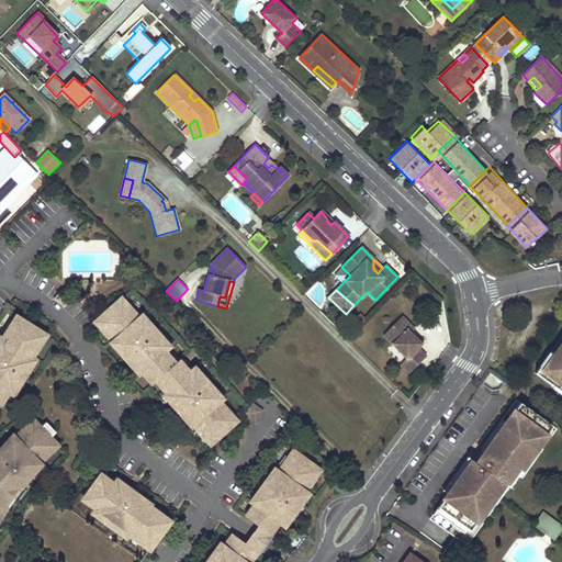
[(70,298),(62,291),(55,299),(64,306),(70,298)]
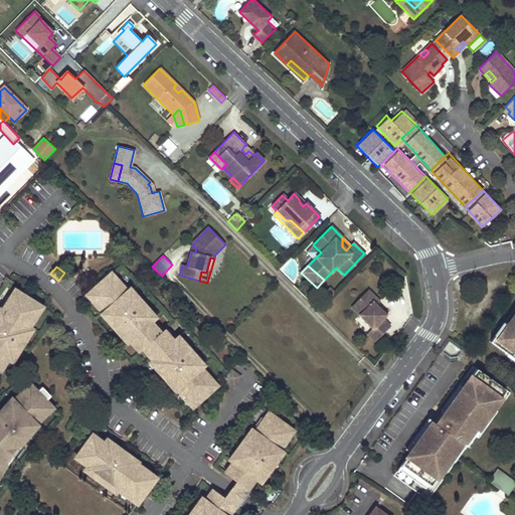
[(186,400),(192,407),(216,384),(210,378),(208,379),(202,372),(204,370),(197,362),(199,359),(195,354),(193,355),(185,346),(186,345),(182,340),(179,343),(175,338),(173,340),(163,329),(161,331),(151,321),(153,319),(149,314),(152,311),(147,307),(146,308),(138,299),(139,297),(134,292),(132,295),(124,286),(122,288),(115,281),(117,279),(111,272),(87,295),(93,301),(95,300),(101,307),(99,308),(104,313),(105,312),(109,316),(106,318),(110,324),(111,323),(119,332),(118,332),(122,338),(126,335),(129,339),(128,340),(133,345),(136,342),(142,349),(145,346),(151,352),(148,355),(152,360),(153,359),(156,363),(153,366),(158,371),(159,370),(167,379),(166,380),(171,385),(174,382),(177,386),(175,388),(180,393),(182,391),(188,398),(186,400)]
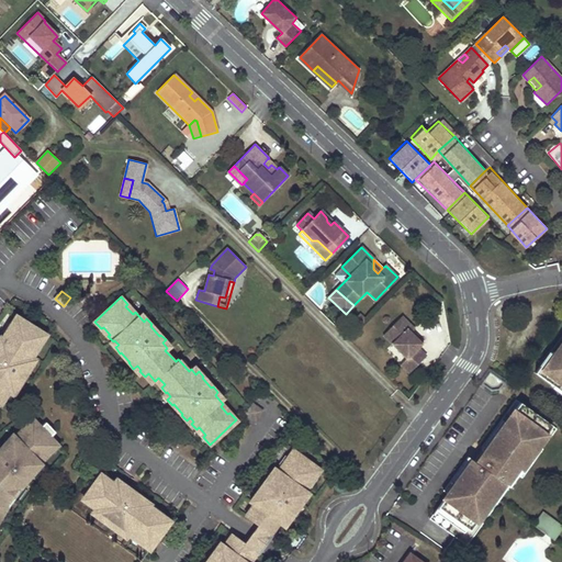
[(41,344),(46,335),(15,315),(10,324),(12,326),(8,334),(6,333),(1,339),(3,340),(0,346),(0,345),(0,396),(1,394),(6,397),(9,392),(10,393),(14,388),(17,390),(21,383),(20,382),(26,371),(27,372),(32,366),(29,363),(36,352),(33,350),(38,343),(41,344)]
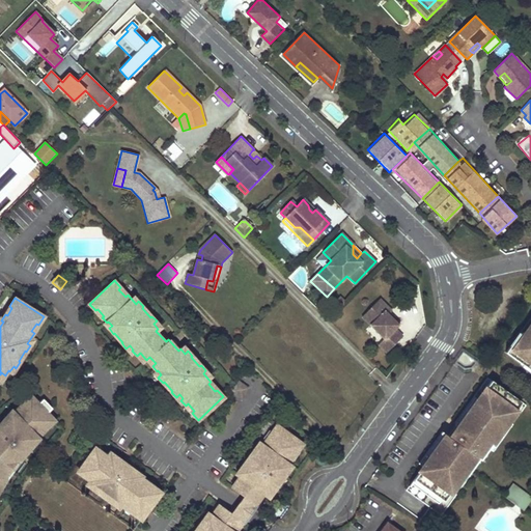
[(391,311),(379,299),(362,316),(384,338),(379,344),(386,353),(402,336),(394,329),(399,324),(389,313),(391,311)]
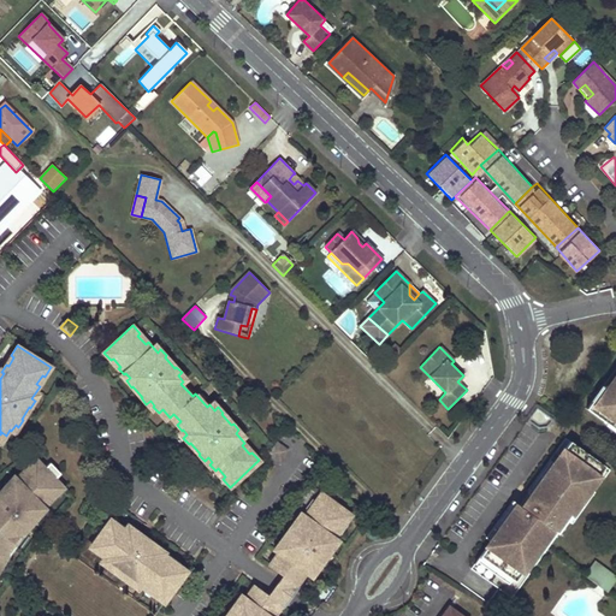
[(615,379),(614,378),(609,385),(600,396),(597,394),(586,408),(608,424),(610,419),(615,422),(615,379)]
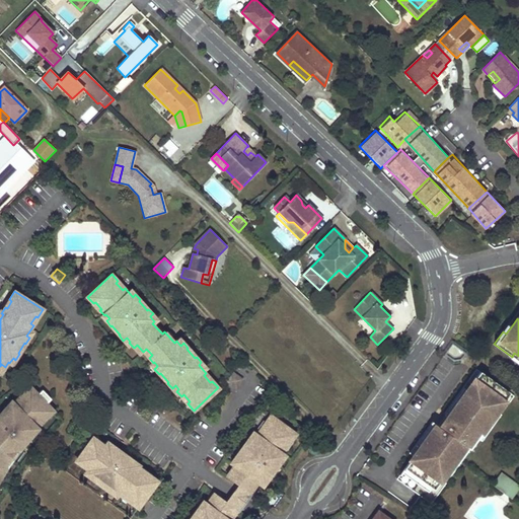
[(503,331),(506,334),(513,324),(507,325),(503,331)]
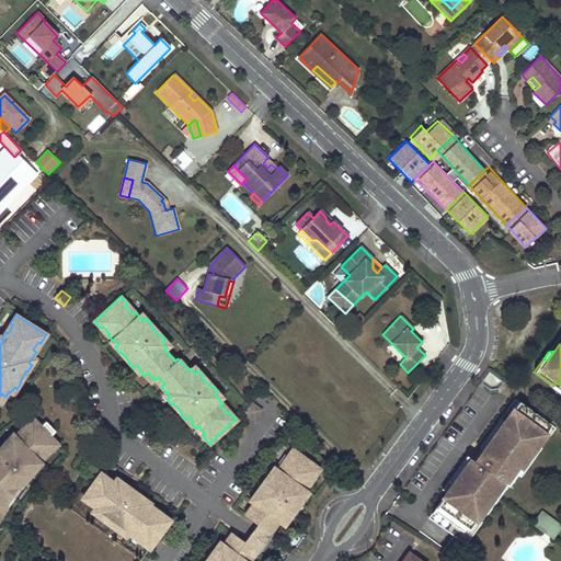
[(480,384),(490,390),(499,389),(503,381),(489,371),(480,384)]
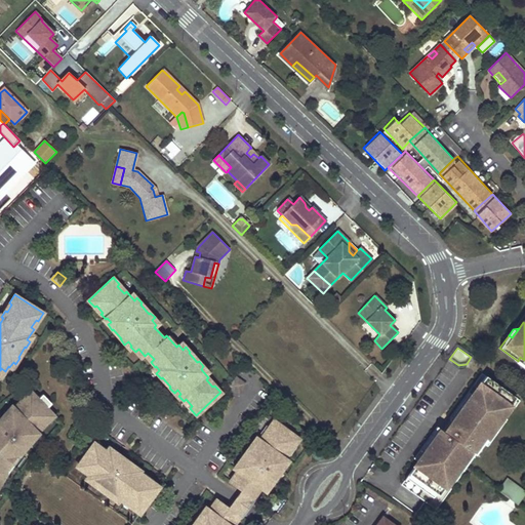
[(452,422),(445,433),(441,430),(426,450),(409,474),(423,484),(439,495),(470,451),(475,454),(483,443),(493,429),(507,410),(502,407),(512,395),(485,375),(462,407),(452,422)]
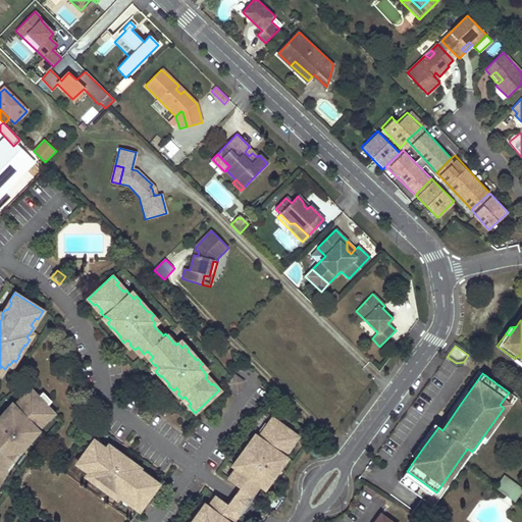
[(243,381),(235,375),(229,383),(238,388),(243,381)]
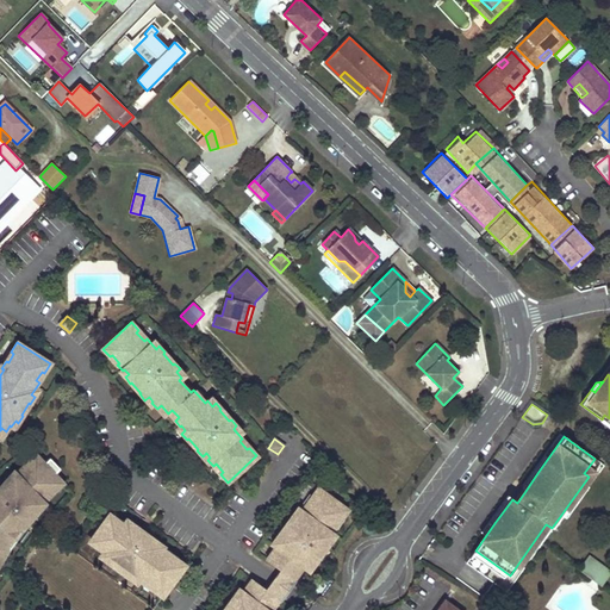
[(0,556),(2,553),(5,553),(8,546),(4,543),(16,528),(19,531),(25,526),(24,524),(33,514),(35,515),(41,508),(36,505),(39,502),(42,503),(55,491),(53,489),(61,481),(54,474),(60,470),(50,459),(44,464),(38,458),(30,465),(27,462),(14,474),(17,477),(11,483),(7,479),(1,486),(2,486),(0,489),(0,556)]
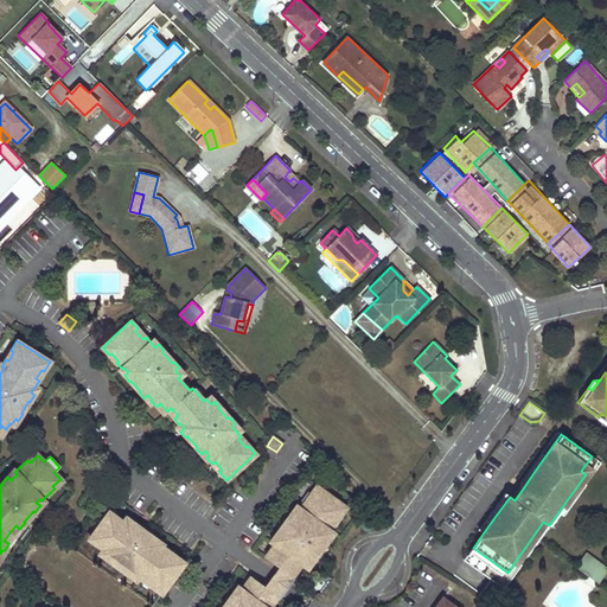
[(595,460),(592,457),(581,471),(586,474),(595,460)]
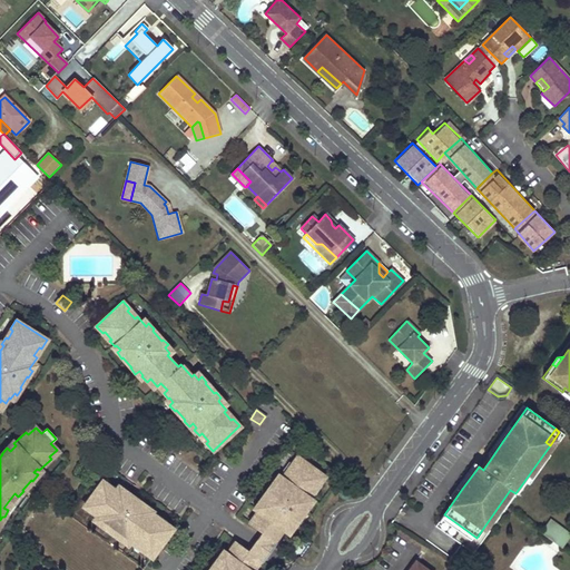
[(502,442),(498,439),(488,453),(489,457),(491,459),(502,442)]
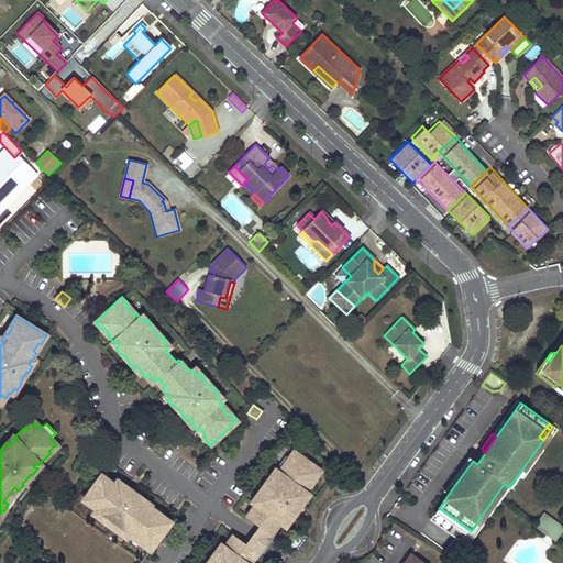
[(321,471),(294,451),(287,459),(289,460),(283,467),(280,466),(276,472),(277,473),(274,478),(271,475),(266,481),(268,482),(261,493),(258,492),(255,496),(258,499),(251,509),(254,512),(249,519),(257,526),(271,536),(280,522),(282,523),(285,519),(288,522),(293,517),(290,516),(299,504),(301,505),(305,500),(301,497),(305,493),(306,494),(310,487),(308,486),(313,477),(315,478),(321,471)]
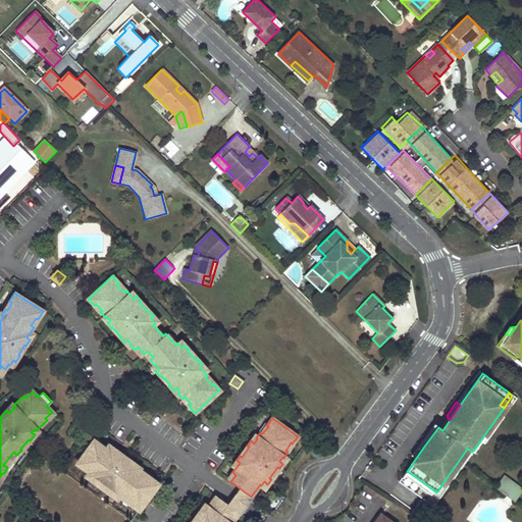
[(423,448),(438,427),(433,424),(419,446),(423,448)]
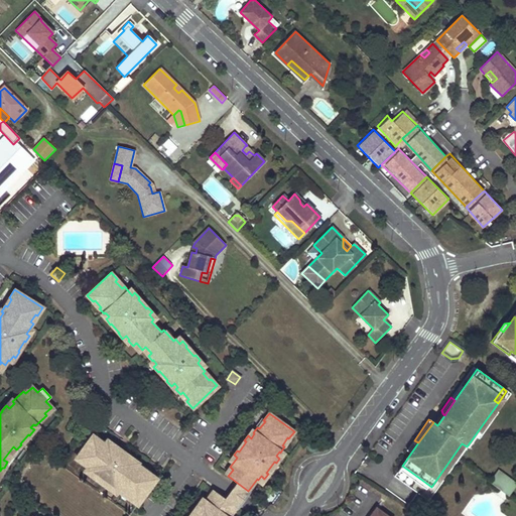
[(485,421),(475,435),(479,438),(489,424),(485,421)]
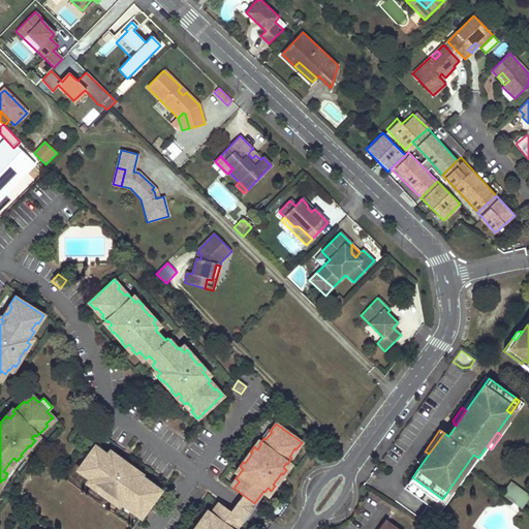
[(132,512),(141,518),(160,490),(153,485),(151,487),(144,481),(145,479),(139,475),(138,477),(134,473),(136,470),(131,466),(130,467),(120,460),(121,459),(115,455),(113,458),(107,454),(107,455),(95,445),(80,466),(88,471),(85,474),(90,478),(88,479),(93,484),(92,487),(97,491),(98,489),(107,497),(107,498),(113,502),(115,499),(125,506),(126,504),(134,510),(132,512)]
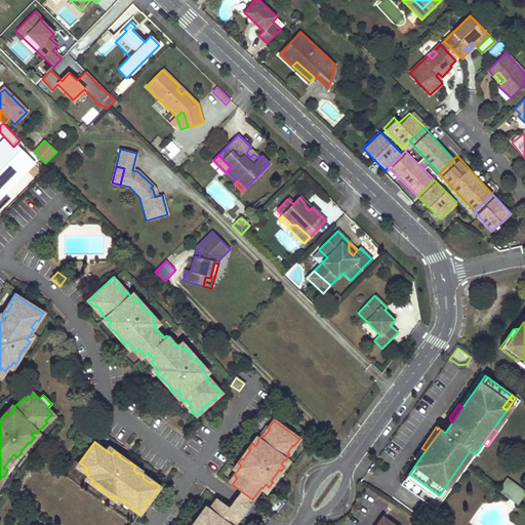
[(423,484),(409,474),(406,478),(420,489),(423,484)]
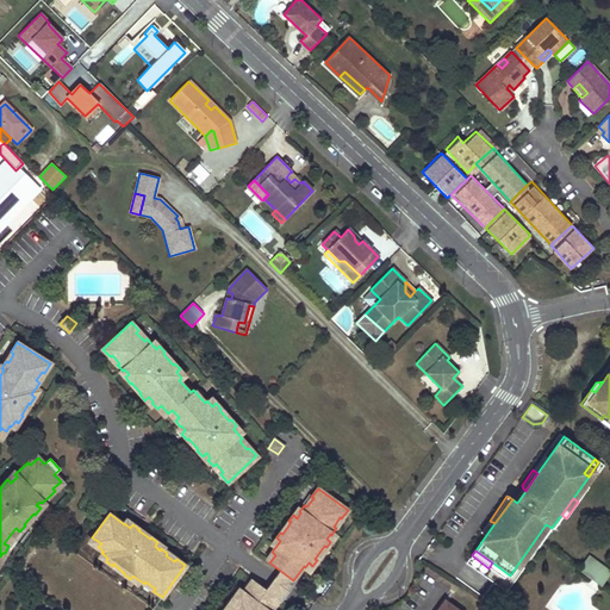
[(272,552),(266,560),(269,562),(275,555),(272,552)]
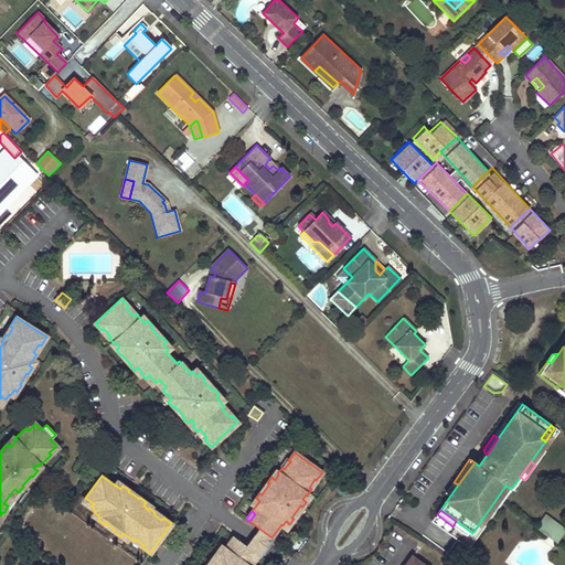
[(560,526),(545,515),(536,528),(544,533),(547,529),(555,534),(560,526)]
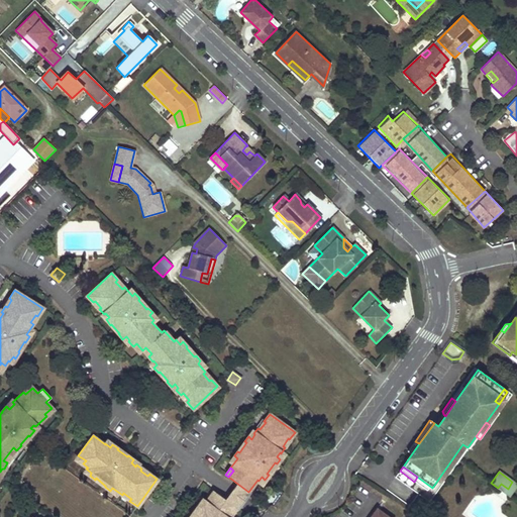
[(516,485),(512,482),(508,489),(501,484),(498,488),(509,496),(516,485)]
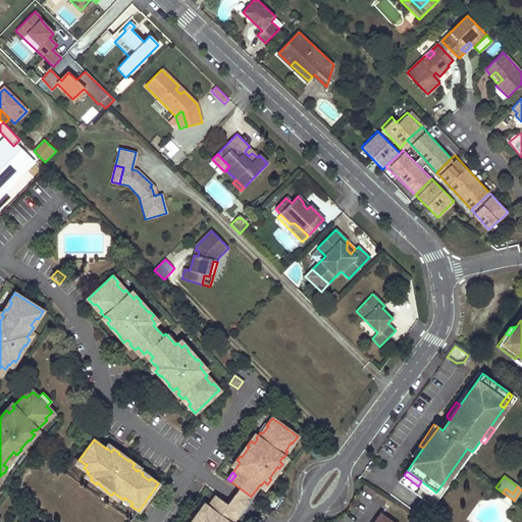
[(251,497),(239,487),(227,504),(239,513),(241,514),(253,498),(251,497)]
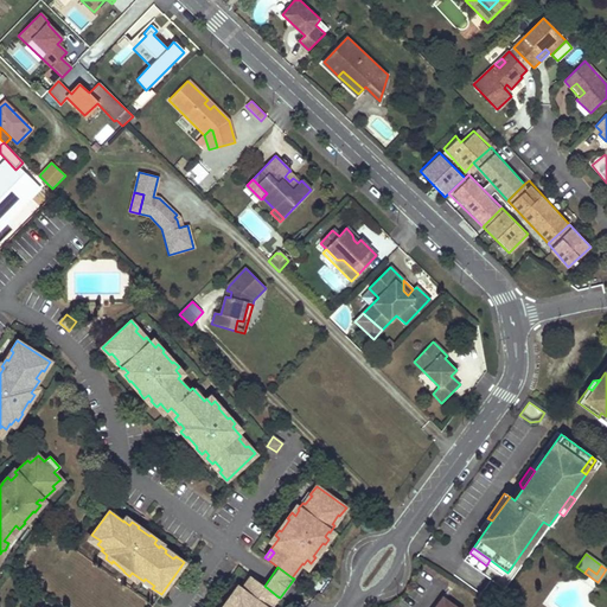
[(254,580),(250,576),(244,585),(249,587),(254,580)]
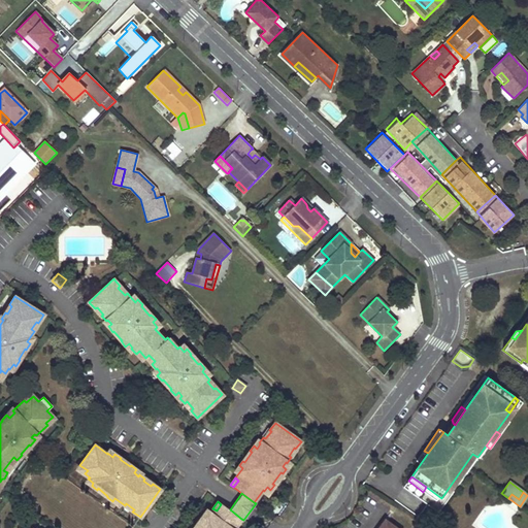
[(230,509),(221,504),(217,510),(212,508),(205,519),(202,516),(198,521),(200,522),(196,527),(234,527),(241,519),(230,509)]
